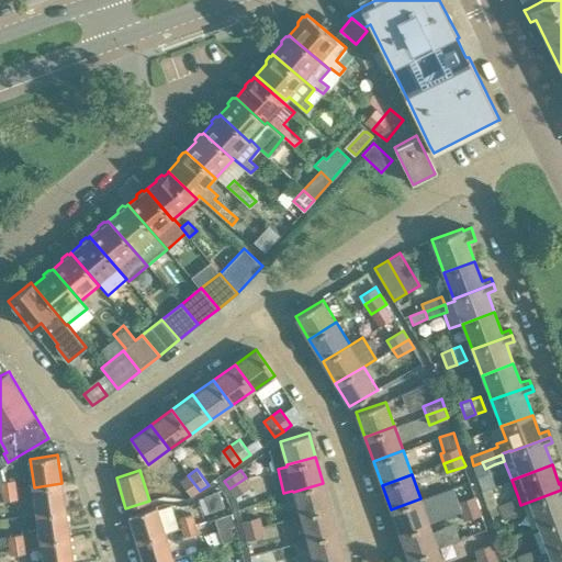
[(200,491),(188,475),(180,481),(191,496),(200,491)]
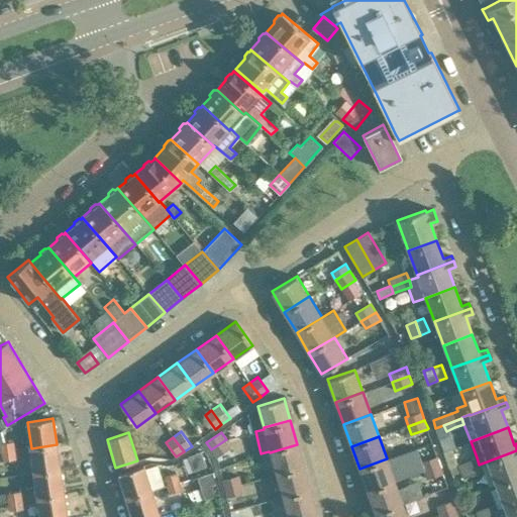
[(217,457),(231,447),(226,439),(211,449),(217,457)]
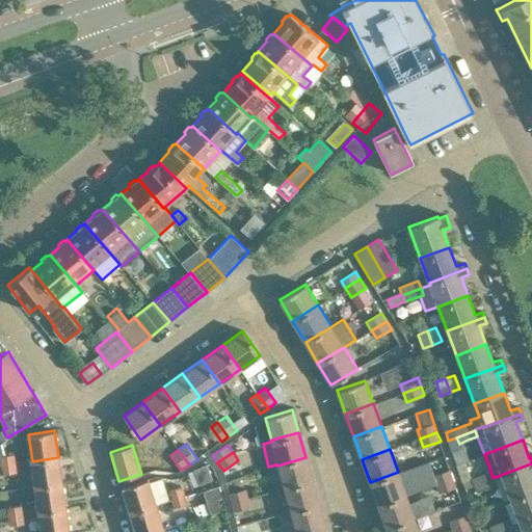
[(15,454),(0,456),(0,464),(16,463),(15,454)]
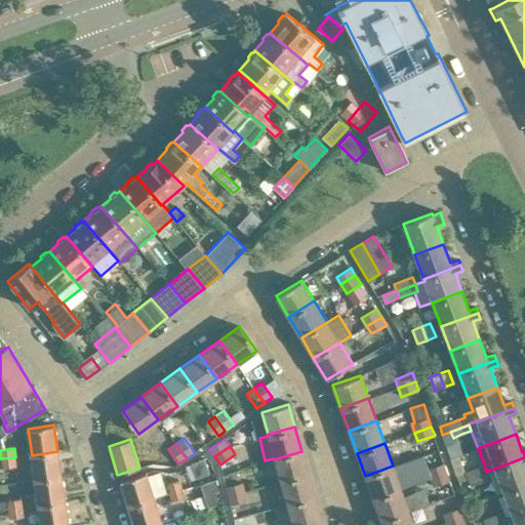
[(61,477),(57,451),(32,455),(36,481),(61,477)]
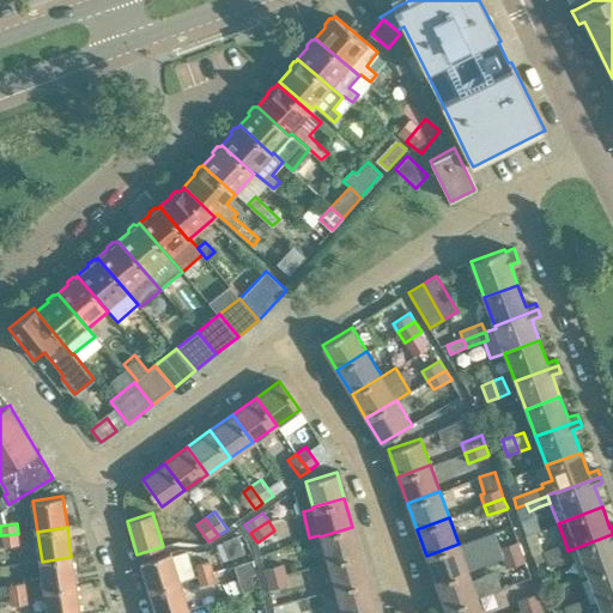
[(359,553),(352,527),(320,536),(327,562),(359,553)]
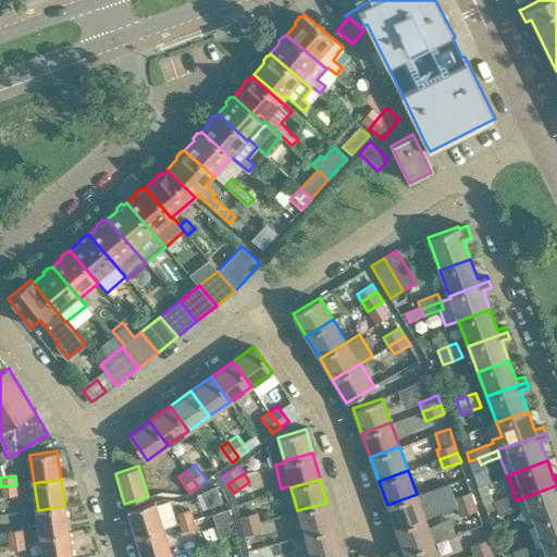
[(0,496),(17,494),(16,485),(0,486),(0,496)]
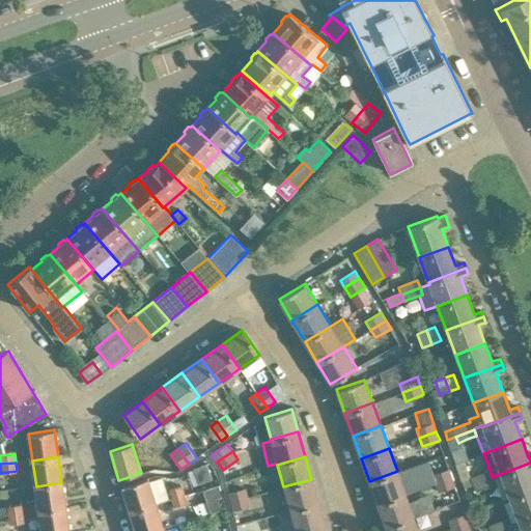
[(530,490),(530,463),(500,474),(509,498),(530,490)]
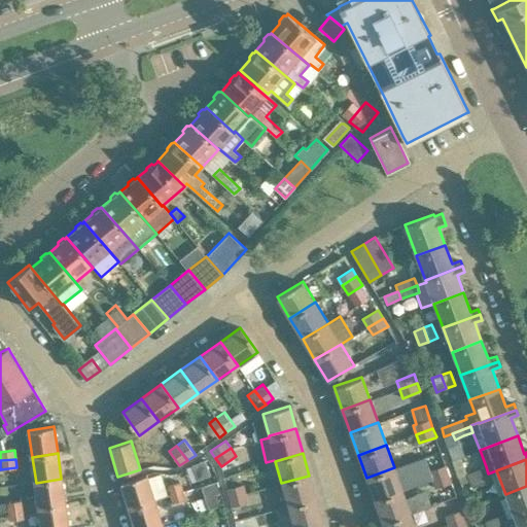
[(409,462),(394,467),(366,478),(375,500),(402,490),(416,485),(409,462)]
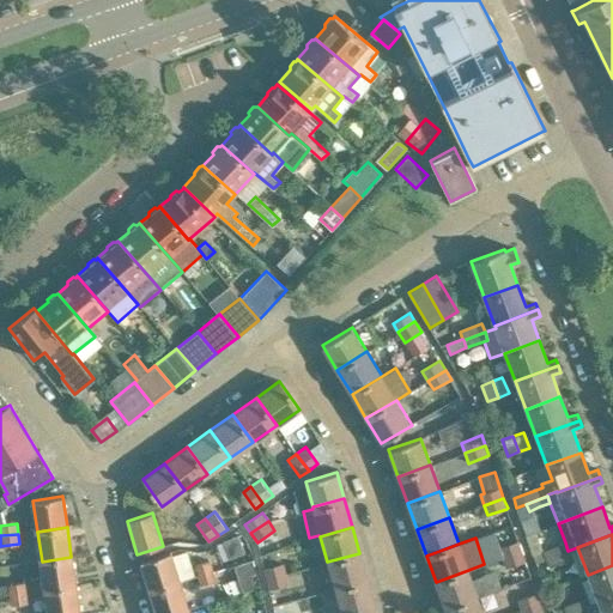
[(522,551),(519,540),(499,547),(503,557),(522,551)]
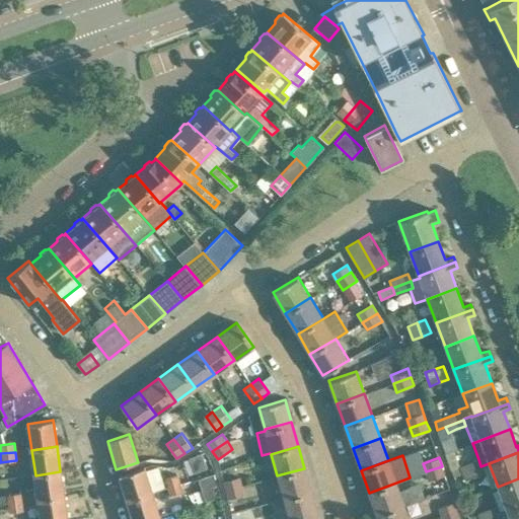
[(478,459),(460,466),(462,473),(480,466),(478,459)]
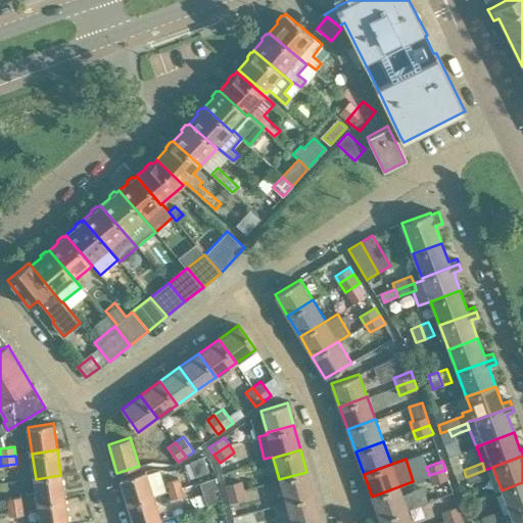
[(171,491),(183,487),(180,478),(168,481),(167,480),(150,485),(146,470),(119,478),(127,505),(155,495),(171,491)]
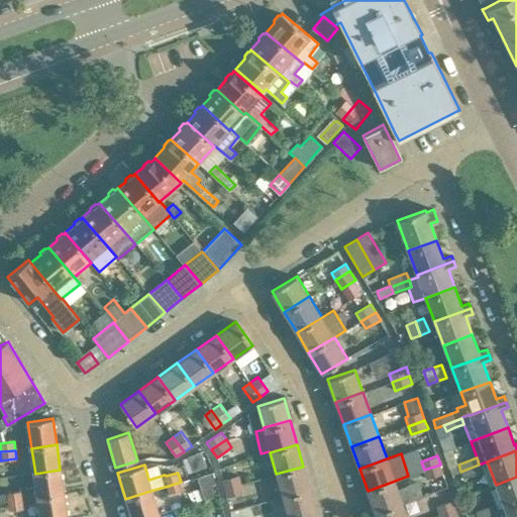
[(443,473),(440,464),(424,470),(427,479),(443,473)]
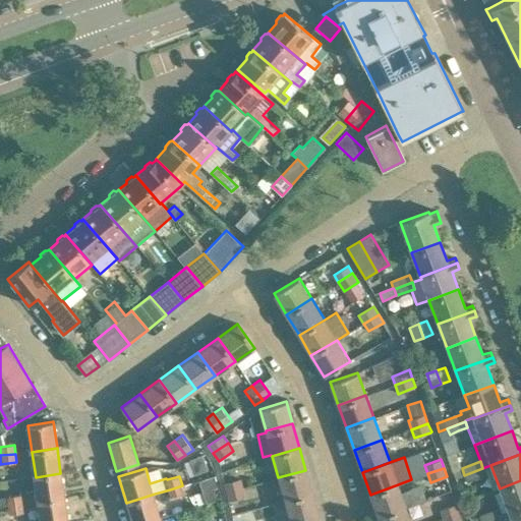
[(482,468),(464,475),(467,481),(485,474),(482,468)]
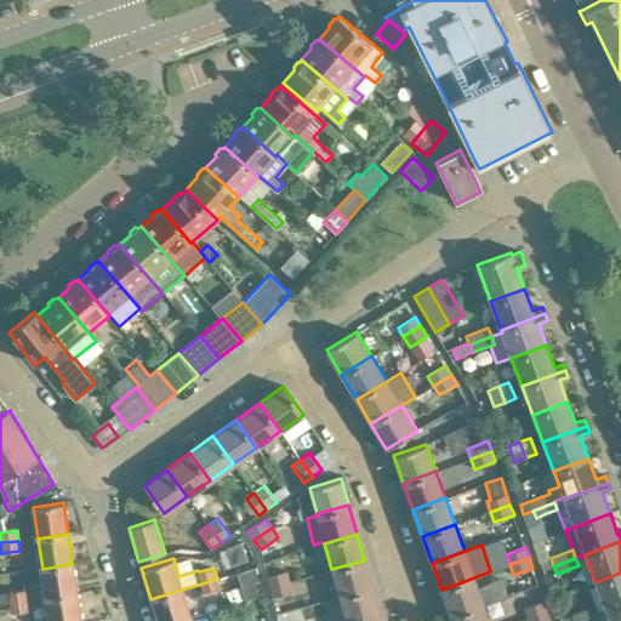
[(372,588),(364,560),(331,569),(339,597),(372,588)]
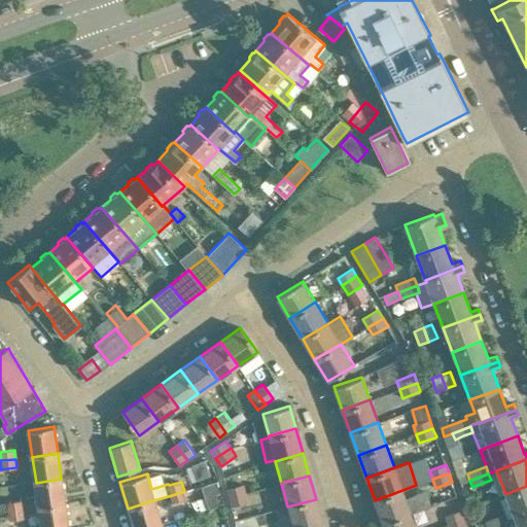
[(65,503),(61,479),(36,483),(38,496),(20,498),(21,500),(0,503),(0,512),(8,511),(8,512),(23,510),(39,507),(65,503)]
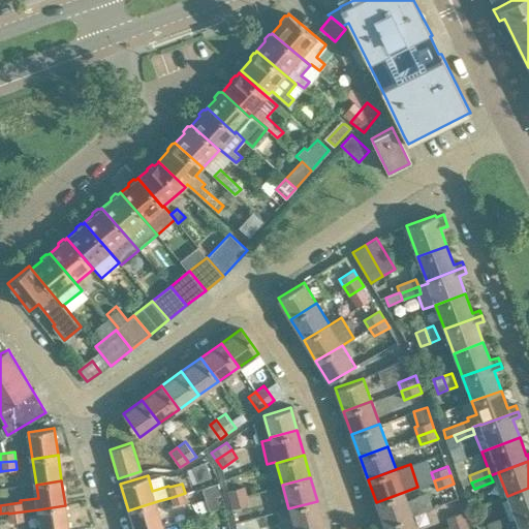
[(248,495),(245,486),(227,491),(229,499),(248,495)]
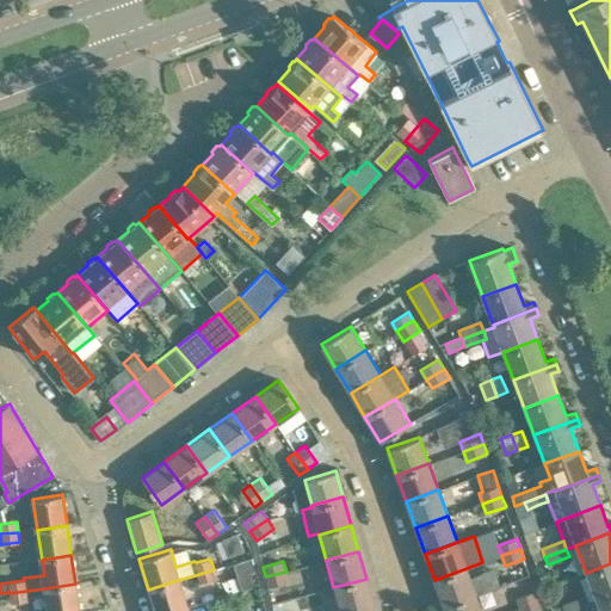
[(610,563),(586,573),(597,602),(610,596),(610,563)]
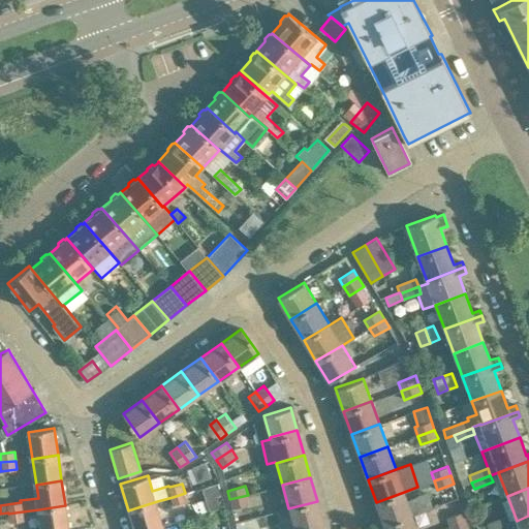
[(412,515),(404,492),(376,502),(383,525),(412,515)]
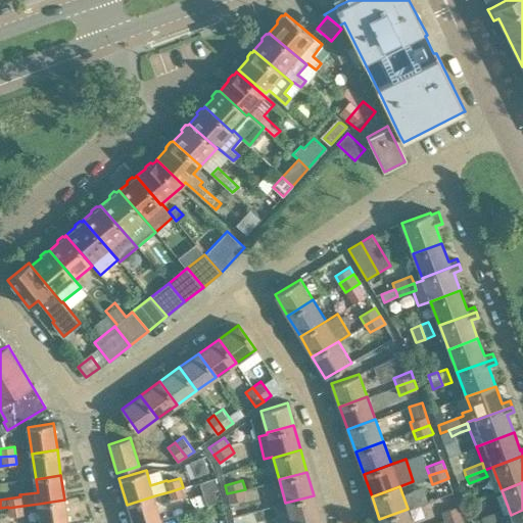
[(171,491),(173,498),(185,494),(183,487),(171,491)]
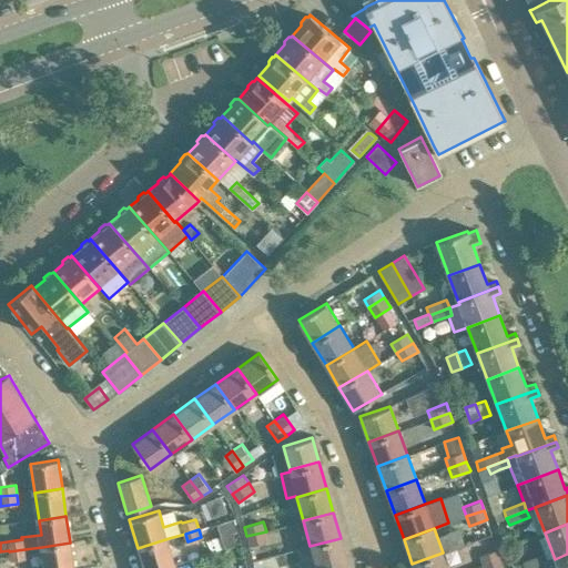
[(273,557),(266,531),(246,536),(253,563),(271,558),(273,557)]
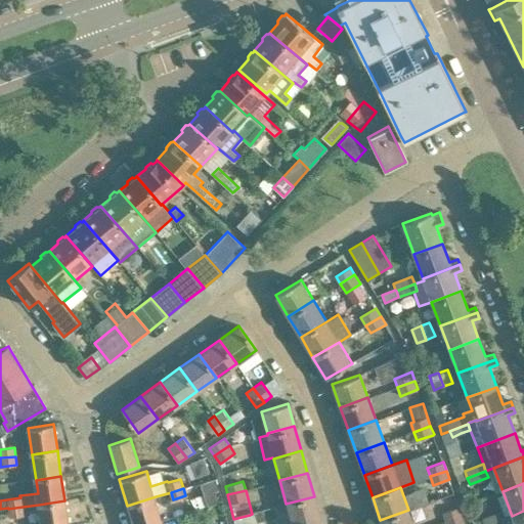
[(151,523),(163,521),(156,496),(127,506),(132,523),(151,523)]
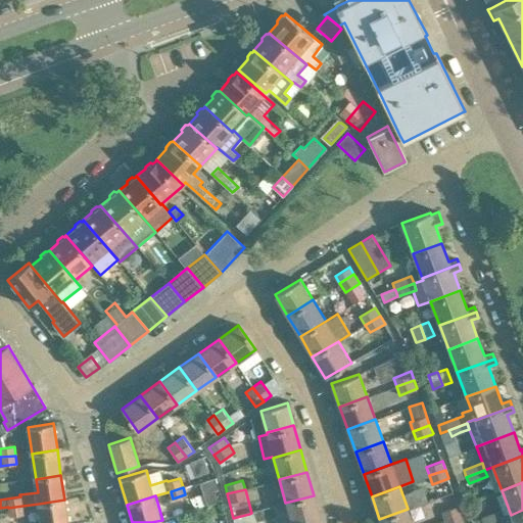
[(300,522),(320,518),(314,495),(285,503),(290,522),(300,522)]
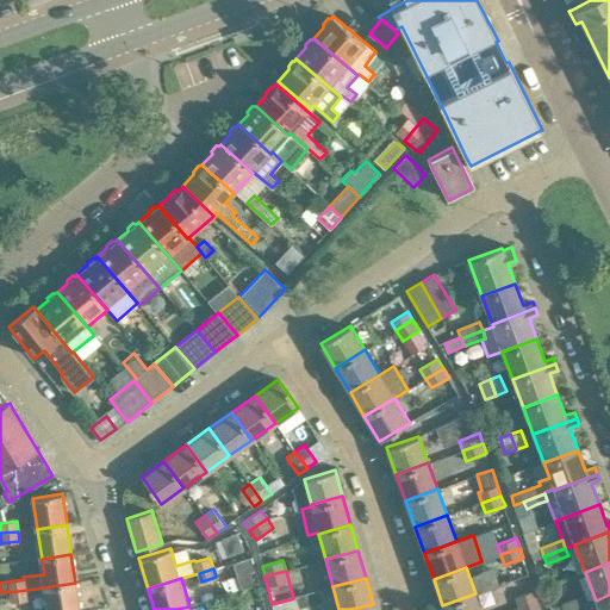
[(79,609),(75,583),(45,587),(48,609),(79,609)]
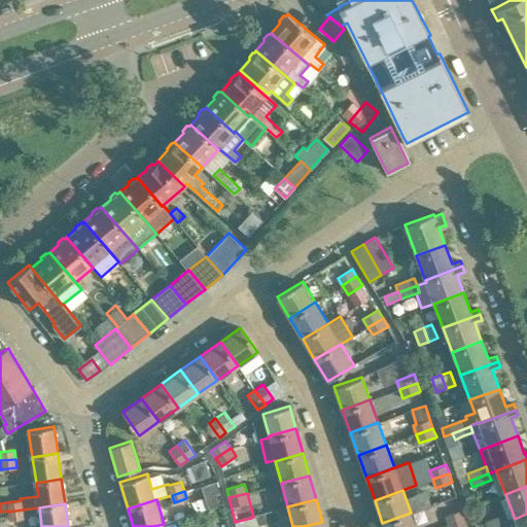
[(24,518),(23,510),(8,512),(10,520),(24,518)]
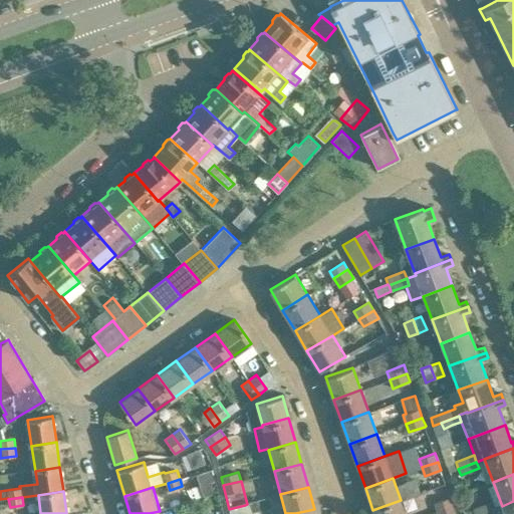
[(437,511),(454,505),(451,497),(435,503),(437,511)]
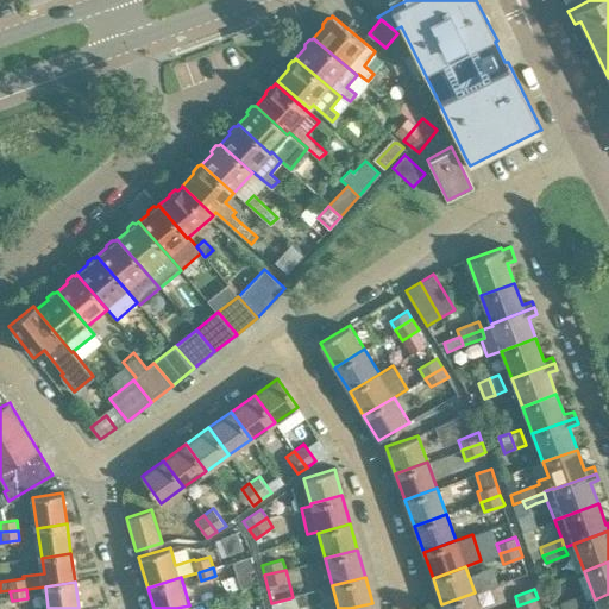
[(481,608),(475,592),(441,604),(444,608),(481,608)]
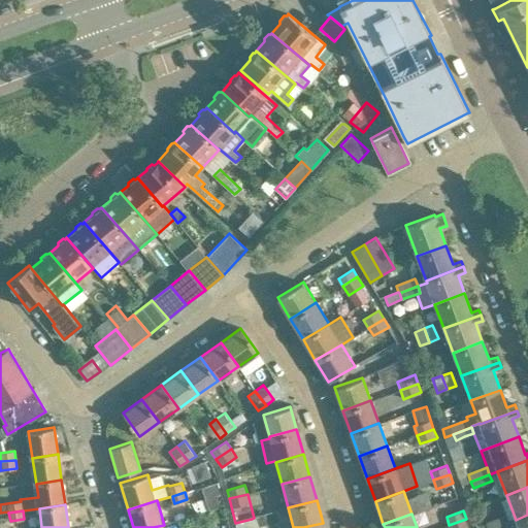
[(486,522),(488,527),(491,527),(506,523),(503,515),(486,522)]
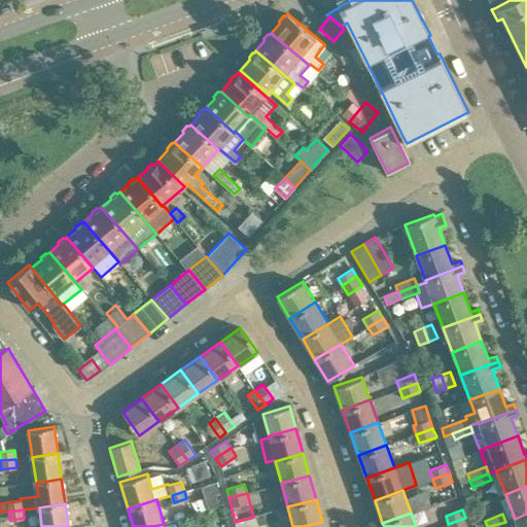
[(526,526),(526,514),(515,519),(505,522),(490,526),(526,526)]
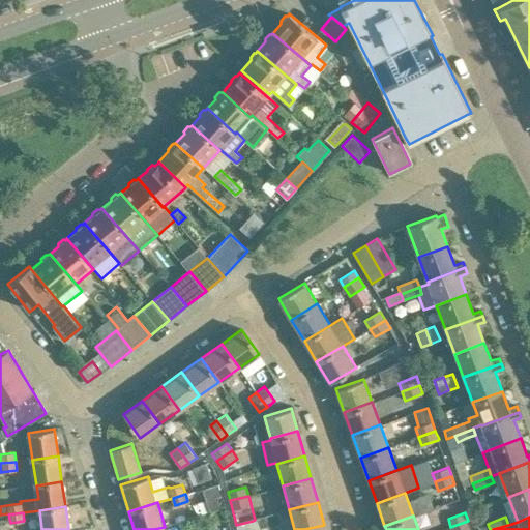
[(469,529),(470,529),(468,521),(450,527),(451,529),(469,529)]
